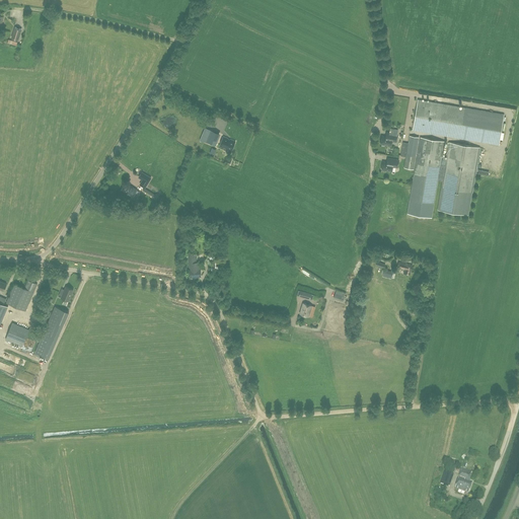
[(21,29),(15,27),(11,38),(18,40),(21,29)]
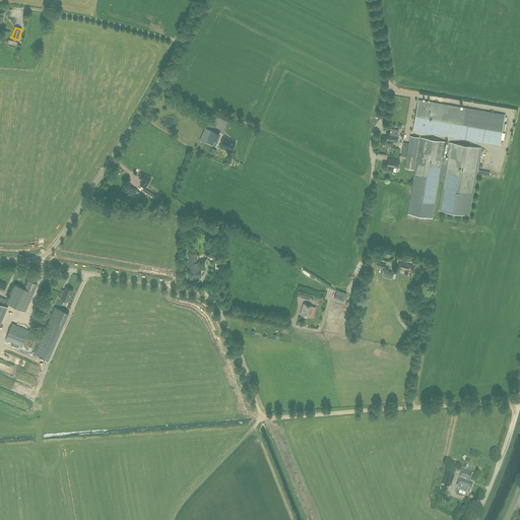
[(500,145),(505,115),(419,100),(414,131),(500,145)]
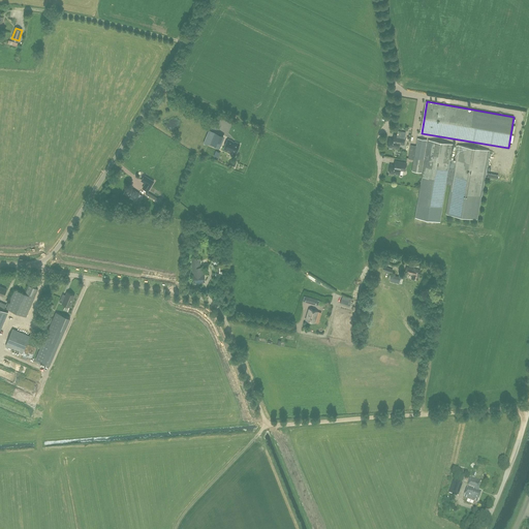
[(213,131),(209,144),(218,148),(221,139),(222,141),(224,136),(213,131)]
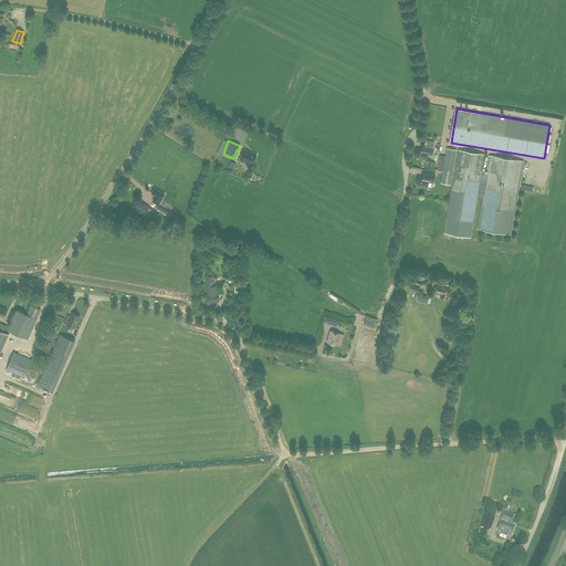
[(432,155),(433,146),(421,144),(421,149),(417,148),(415,157),(427,159),(428,154),(432,155)]
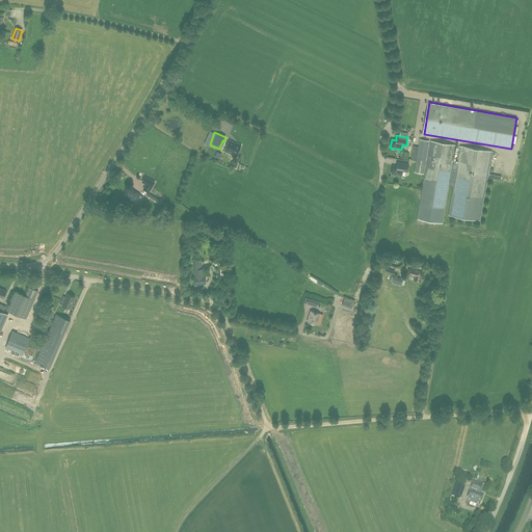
[(229,139),(224,150),(237,155),(241,144),(229,139)]
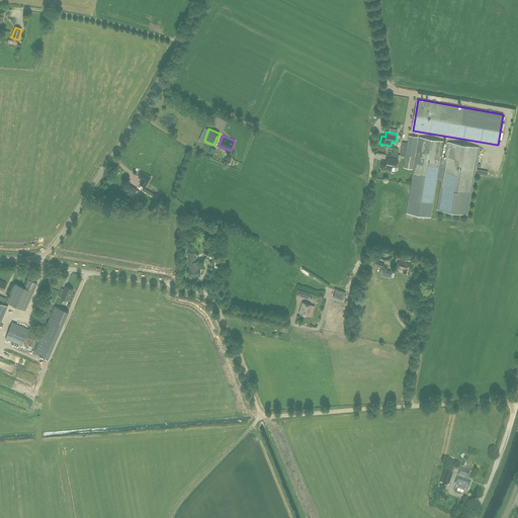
[(402,147),(401,153),(400,156),(406,157),(404,168),(413,169),(418,137),(409,136),(408,143),(402,142),(402,147)]
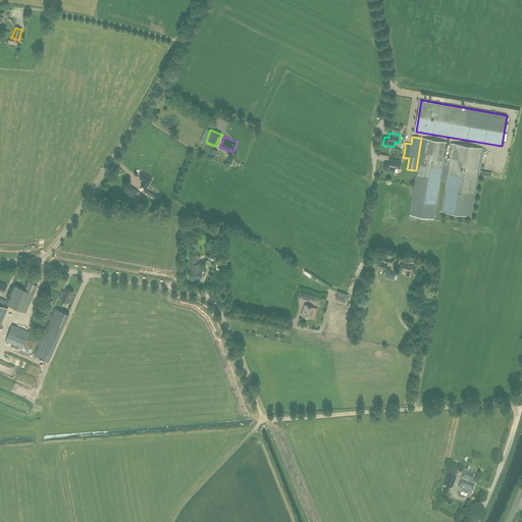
[(440,211),(471,216),(482,149),(452,143),(449,158),(445,158),(447,143),(423,138),(412,202),(436,206),(440,183),(445,183),(440,211)]
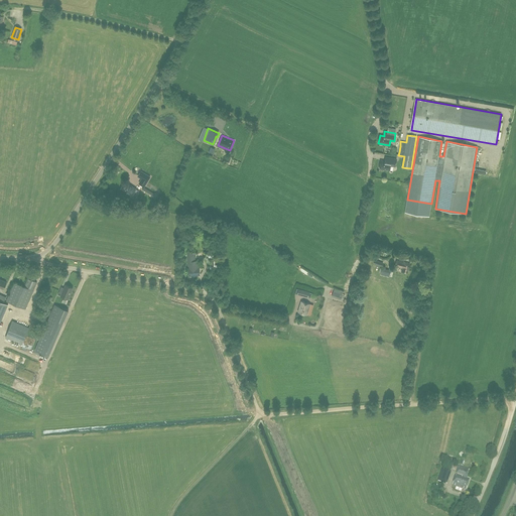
[(483,144),(482,145),(488,156),(490,155),(483,144)]
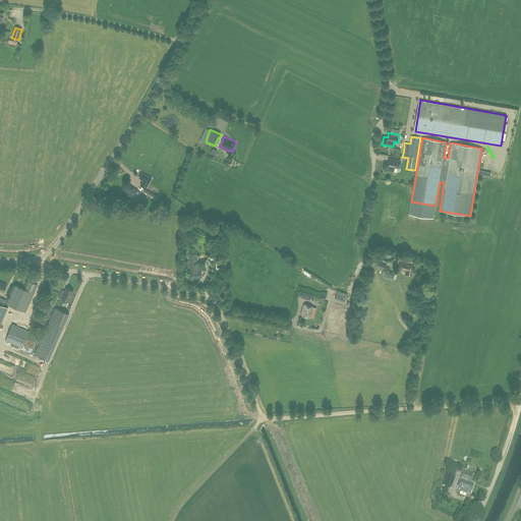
[(399,168),(400,161),(389,159),(389,163),(385,162),(383,170),(393,172),(394,167),(399,168)]
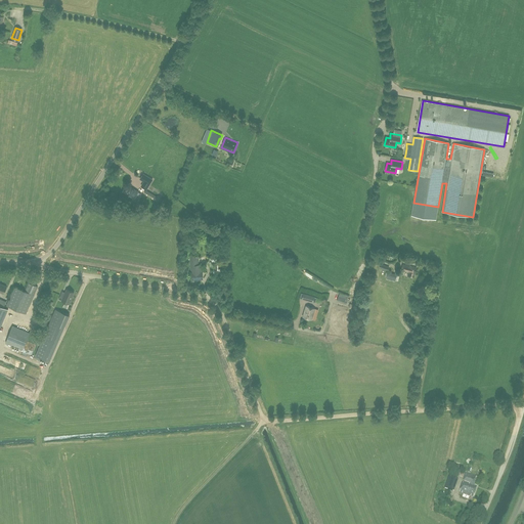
[(144,181),(141,186),(146,189),(153,180),(143,174),(140,179),(144,181)]
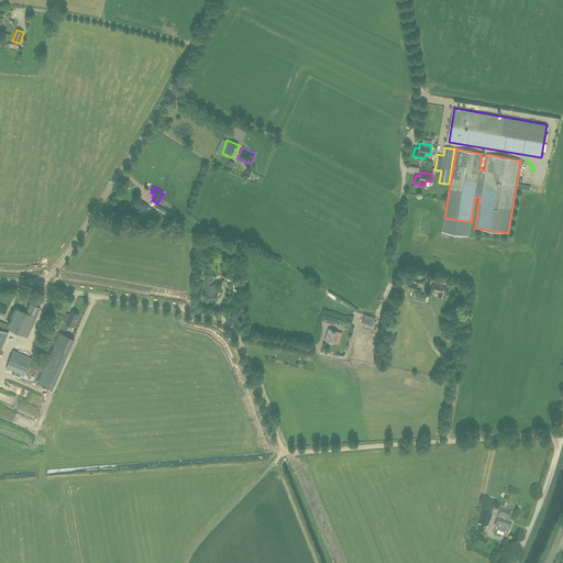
[(143,216),(148,206),(136,198),(131,208),(143,216)]
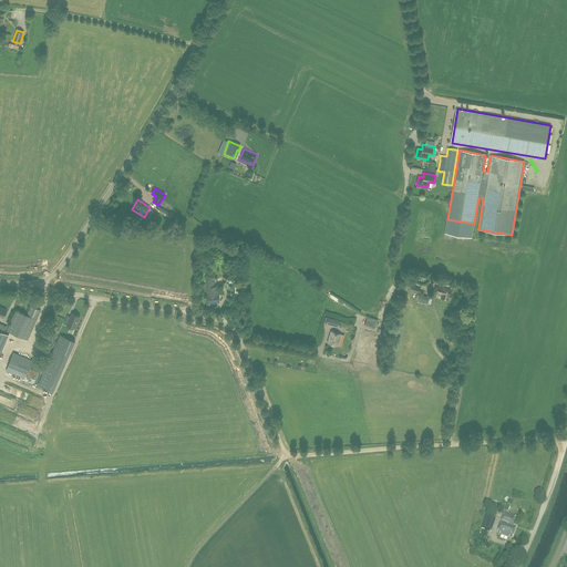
[(169,213),(157,206),(156,208),(168,216),(169,213)]
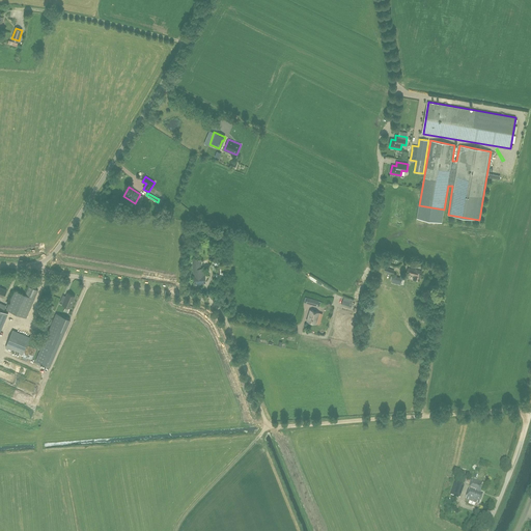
[(194,277),(195,284),(205,283),(204,276),(203,270),(200,270),(199,260),(193,260),(194,274),(195,274),(195,277),(194,277)]
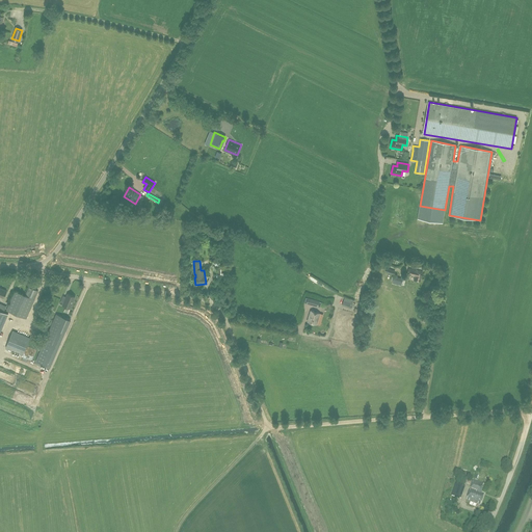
[(408,274),(416,276),(415,281),(420,282),(423,271),(417,269),(417,270),(409,268),(408,274)]
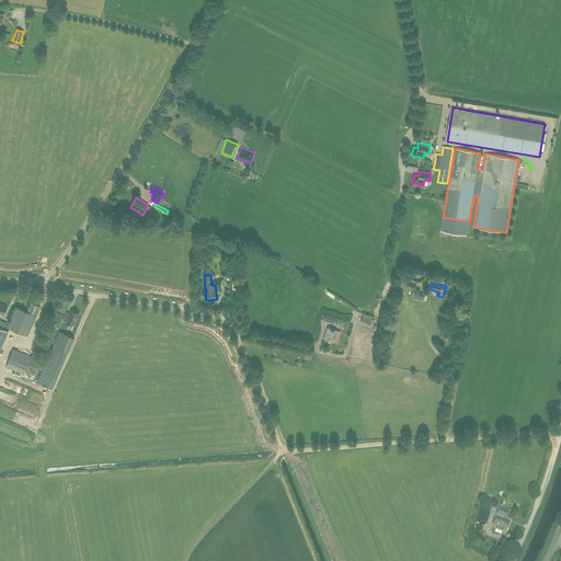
[(415,292),(415,293),(414,296),(414,298),(423,301),(425,294),(415,292)]
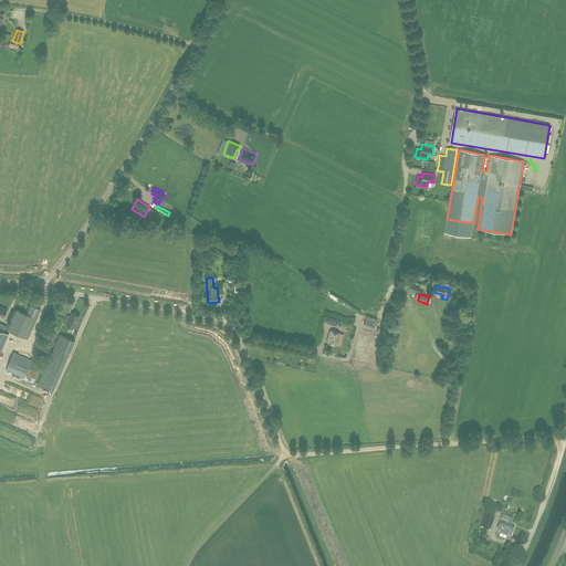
[(30,305),(27,314),(16,310),(7,331),(28,339),(40,310),(30,305)]
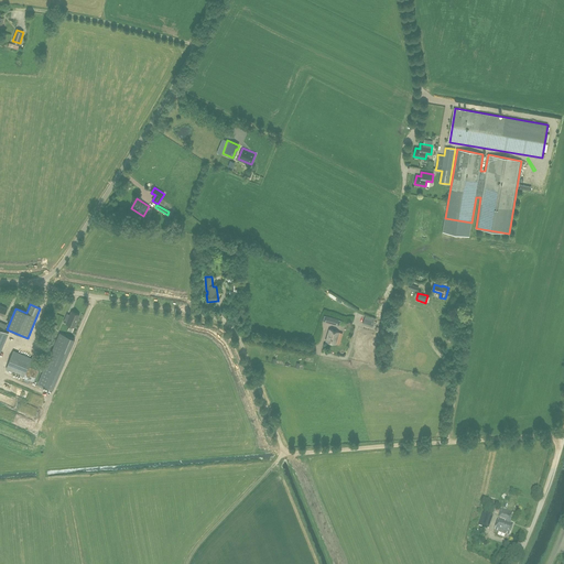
[(67,314),(63,322),(66,324),(74,327),(79,315),(72,312),(71,315),(67,314)]
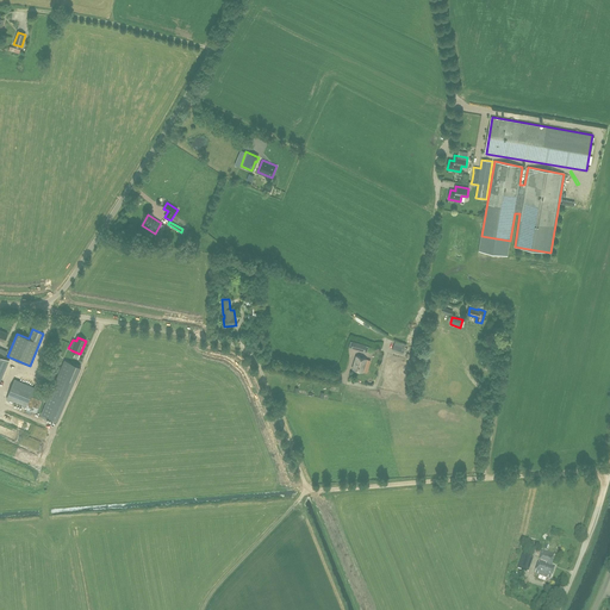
[(350,348),(365,352),(366,346),(353,342),(350,348)]
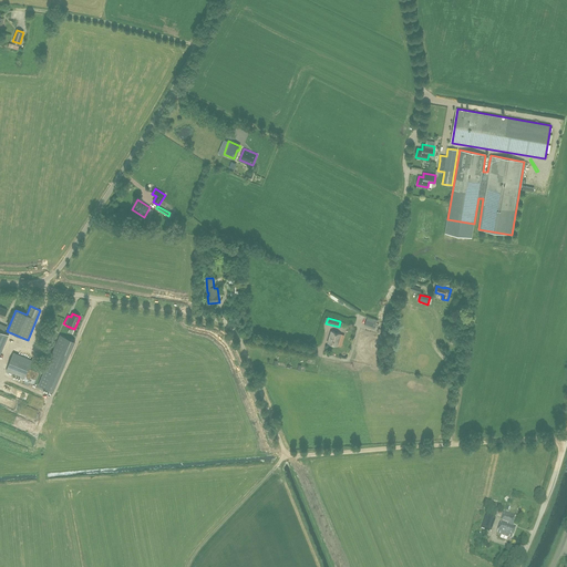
[(328,343),(337,347),(341,333),(331,331),(328,343)]
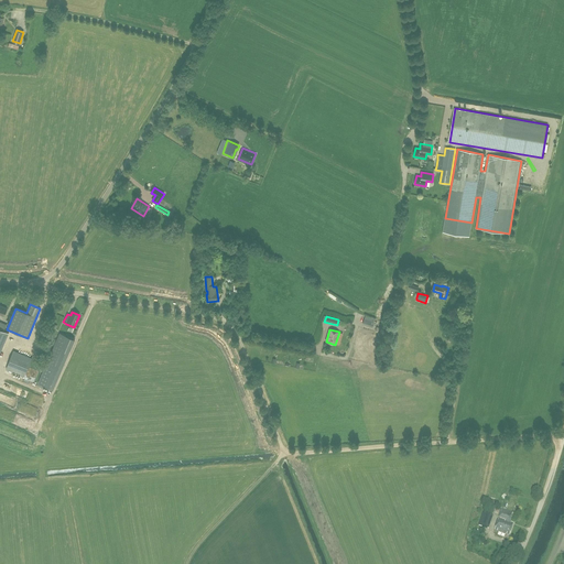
[(60,333),(38,383),(49,388),(65,348),(71,350),(75,339),(60,333)]
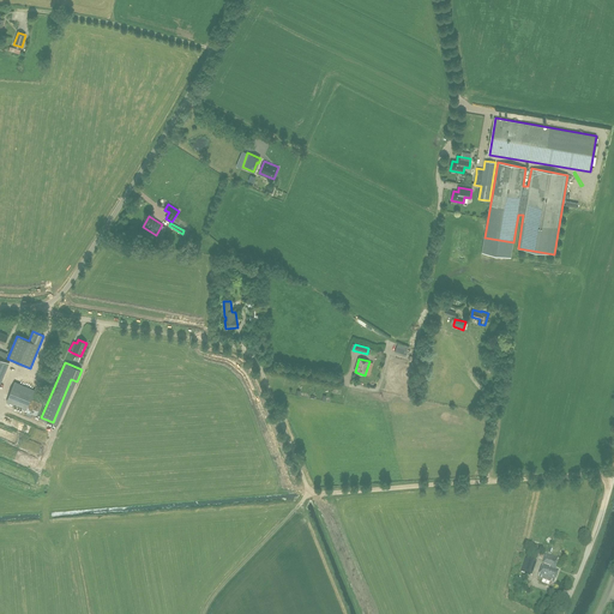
[(58,377),(60,369),(54,367),(50,374),(58,377)]
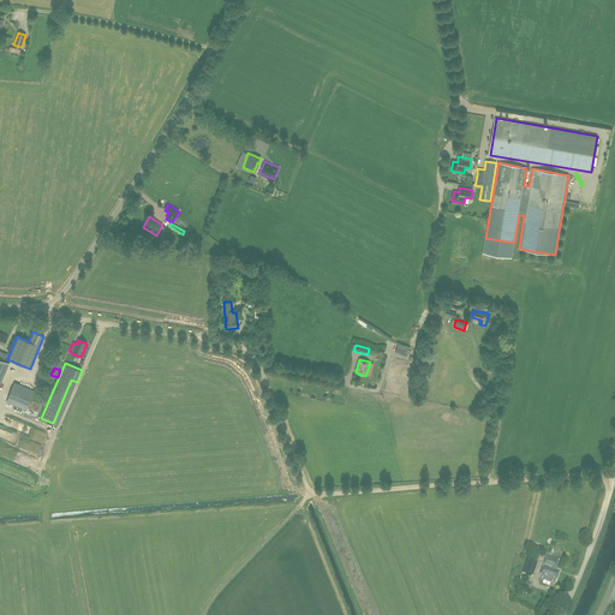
[(6,402),(27,411),(35,390),(15,383),(6,402)]
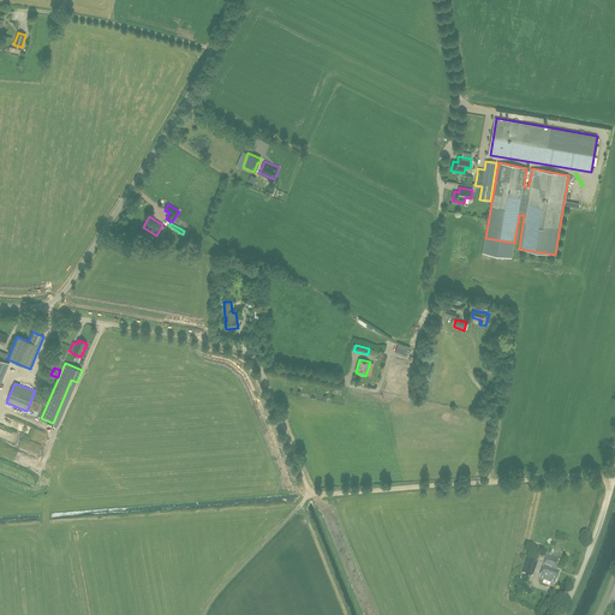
[(555,584),(560,572),(555,569),(559,560),(548,555),(544,565),(551,567),(550,568),(544,566),(539,578),(555,584)]
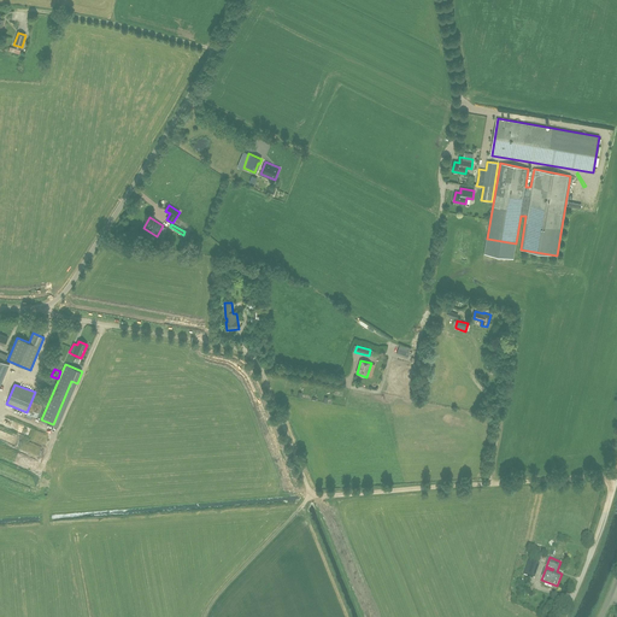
[(528,560),(523,575),(533,577),(538,564),(528,560)]
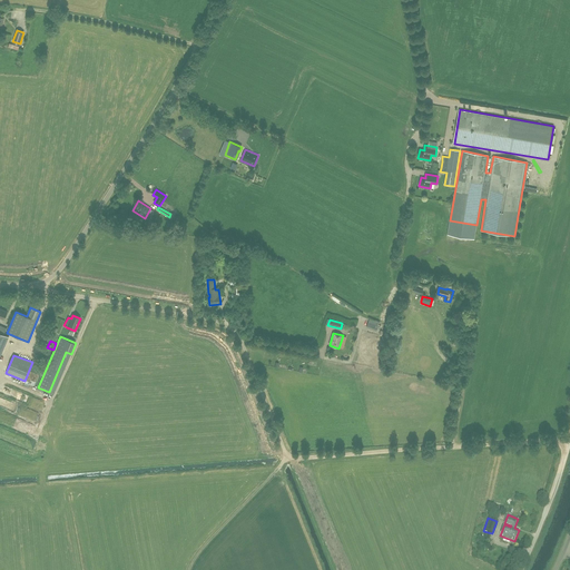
[(527,537),(521,540),(527,547),(532,543),(527,537)]
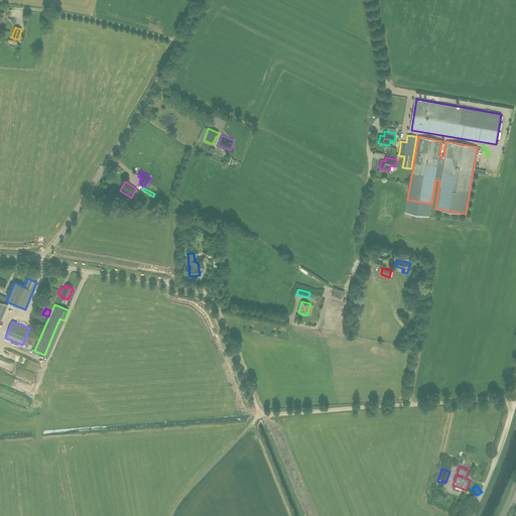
[(471,502),(462,498),(460,503),(470,506),(471,502)]
